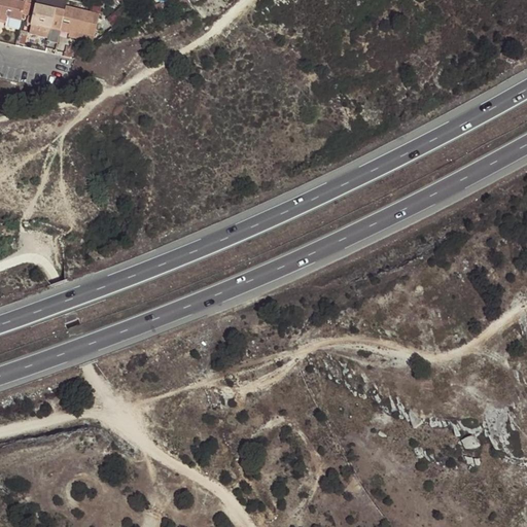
[(4,27),(19,30),(25,3),(10,0),(0,0),(0,21),(5,23),(4,27)]
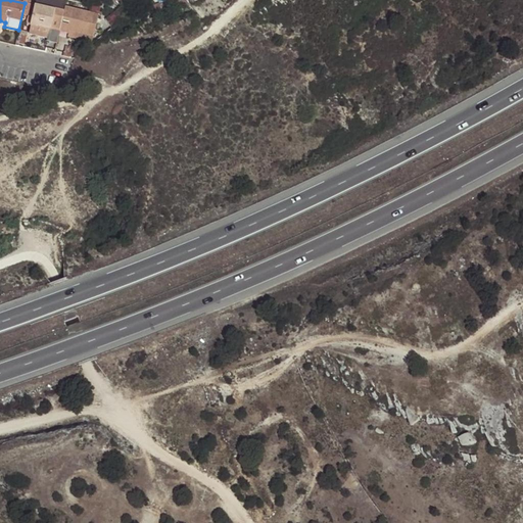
[(60,30),(64,11),(34,5),(30,26),(31,26),(49,30),(50,30),(50,28),(60,30)]
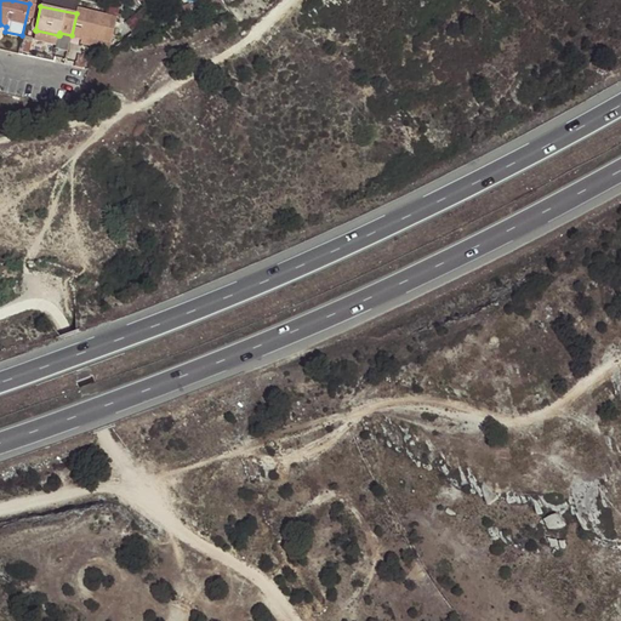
[(118,18),(78,10),(77,13),(72,35),(70,38),(83,40),(83,38),(112,44),(118,18)]
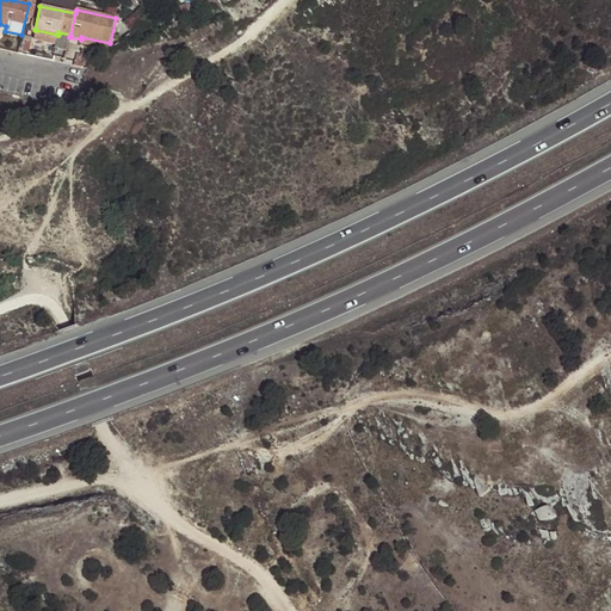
[(57,35),(36,30),(34,38),(56,43),(57,35)]
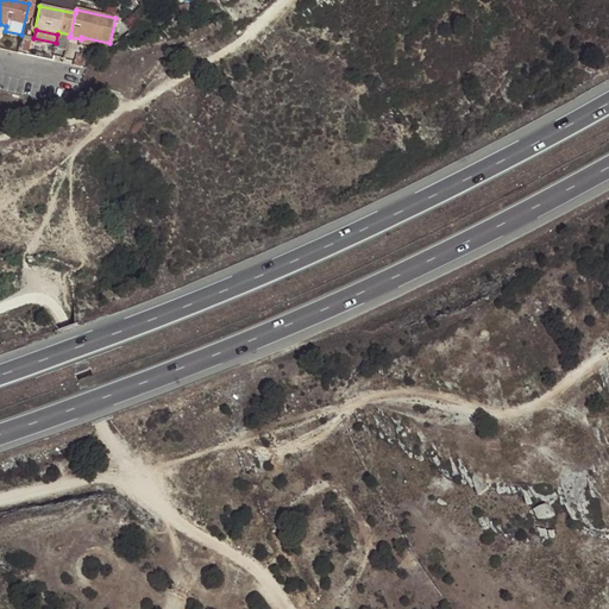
[(107,50),(110,43),(81,37),(81,39),(80,44),(107,50)]
